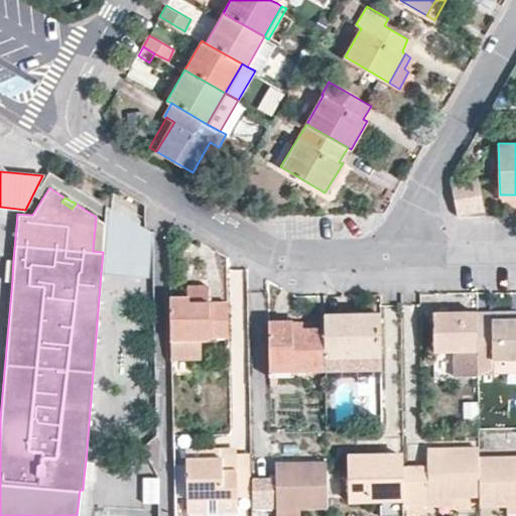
[(107,204),(106,223),(103,252),(101,273),(148,277),(151,232),(107,204)]
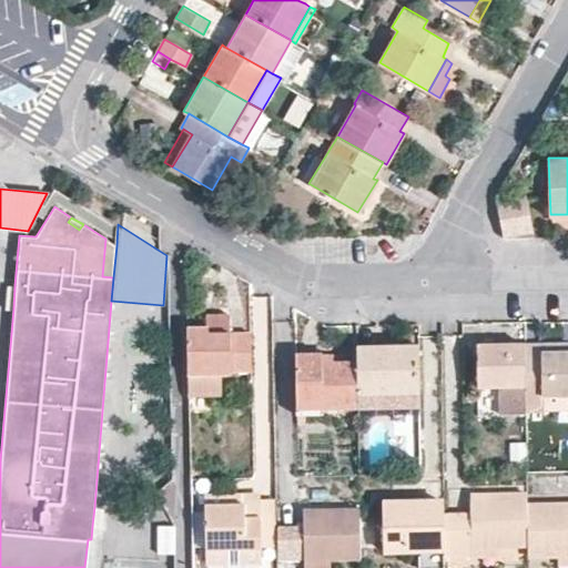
[(117,245),(105,239),(102,276),(113,277),(117,245)]
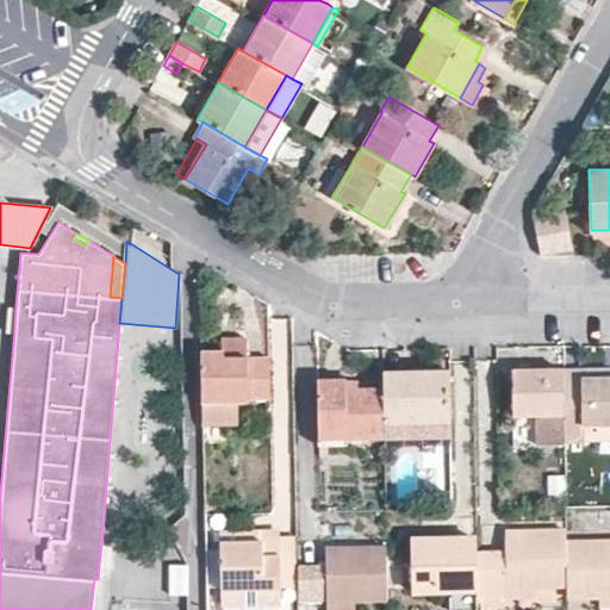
[(14,331),(16,306),(6,306),(4,330),(14,331)]
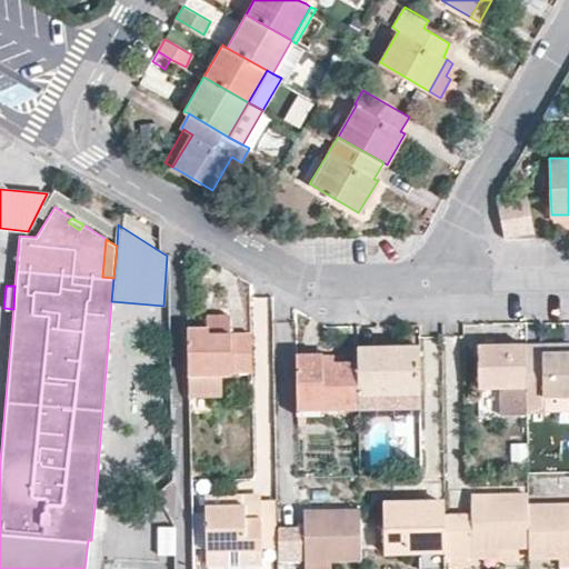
[(206,327),(188,328),(189,396),(220,395),(220,376),(232,375),(232,371),(251,371),(250,332),(231,332),(231,327),(219,327),(219,315),(206,315),(206,327)]
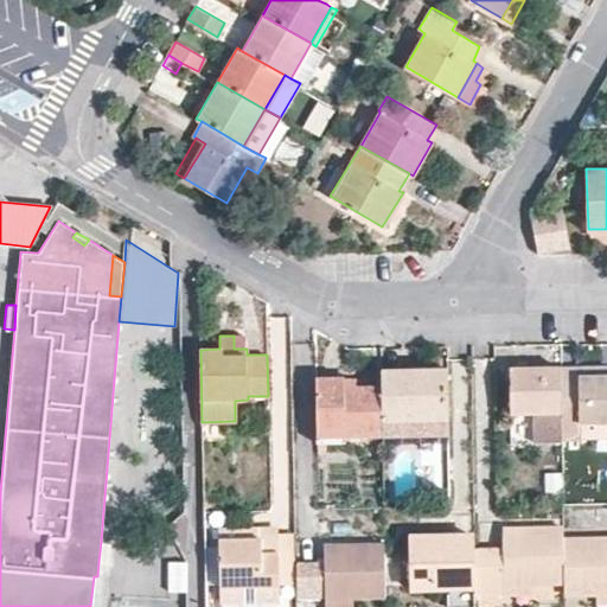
[(247,349),(246,336),(234,336),(234,349),(247,349)]
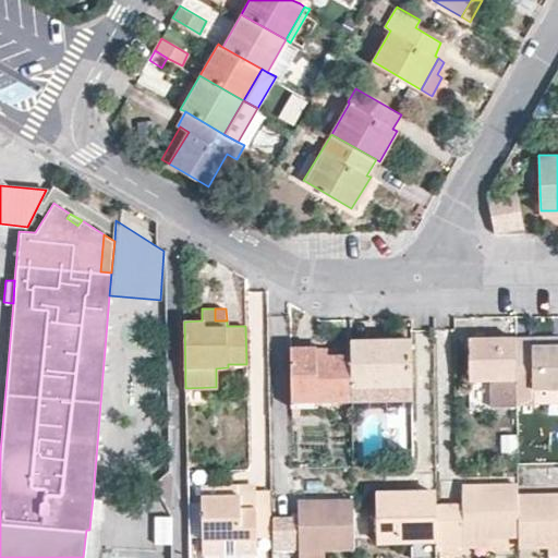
[(517,386),(517,337),(470,337),(470,379),(493,379),(493,403),(517,403),(517,386)]
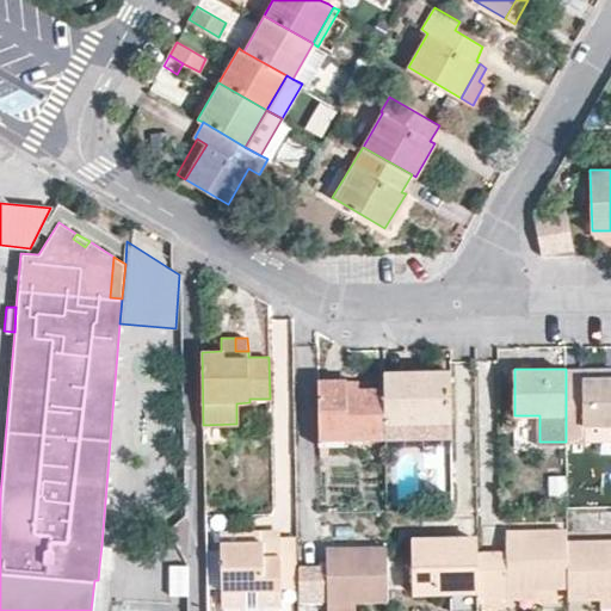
[(610,376),(608,377),(608,369),(566,369),(566,423),(586,423),(586,425),(610,424),(610,376)]
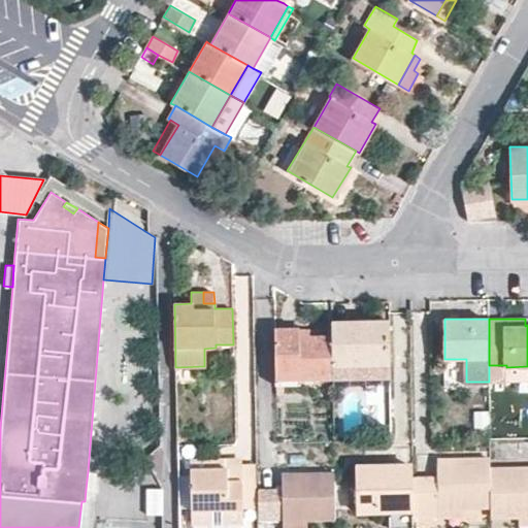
[(331,364),(331,377),(390,377),(390,363),(389,320),(330,321),(331,335),(331,364)]
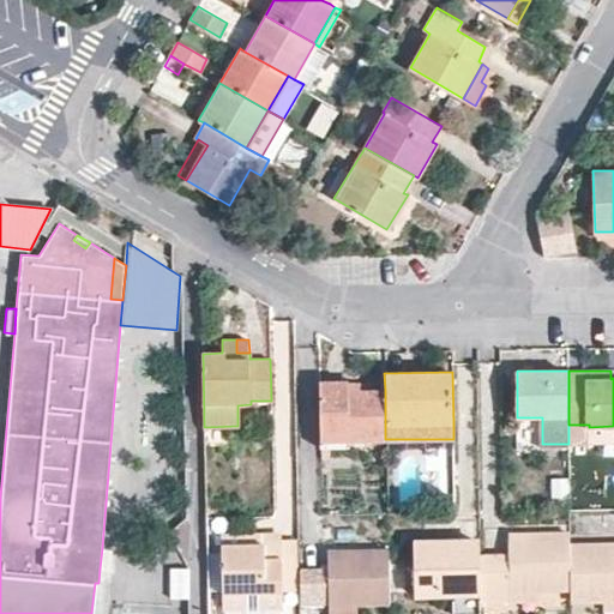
[(347,381),(319,383),(320,441),(385,439),(385,423),(385,390),(348,390),(347,381)]
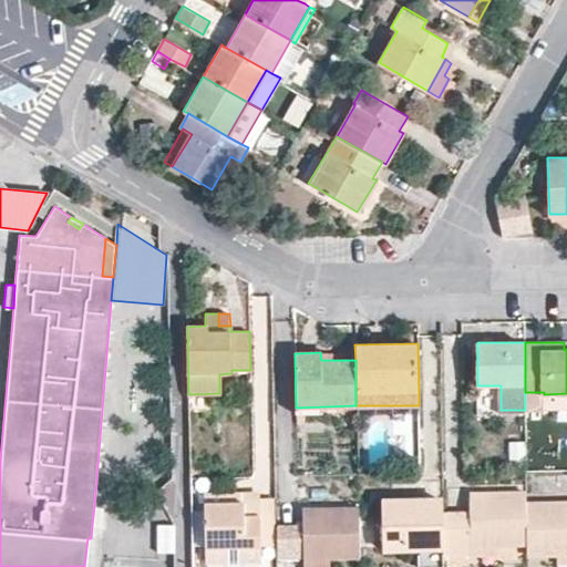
[(566,408),(566,393),(544,394),(545,409),(566,408)]
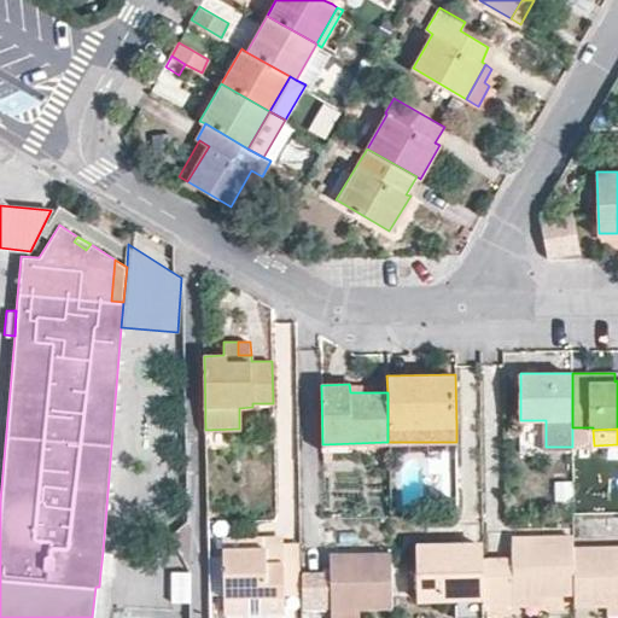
[(575,506),(575,483),(555,483),(555,506),(575,506)]
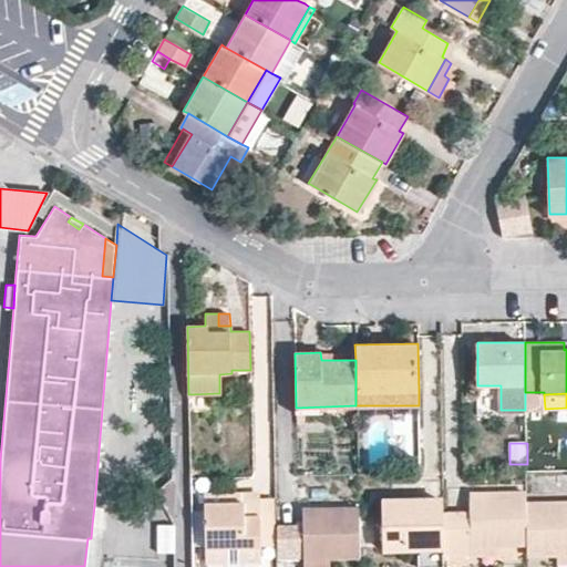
[(205,493),(205,504),(245,504),(244,492),(205,493)]
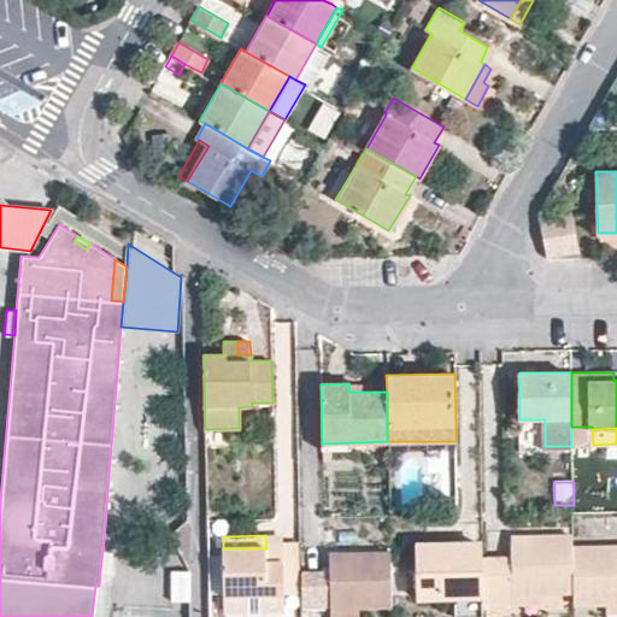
[(266,548),(223,548),(224,595),(282,595),(282,535),(265,535),(266,548)]
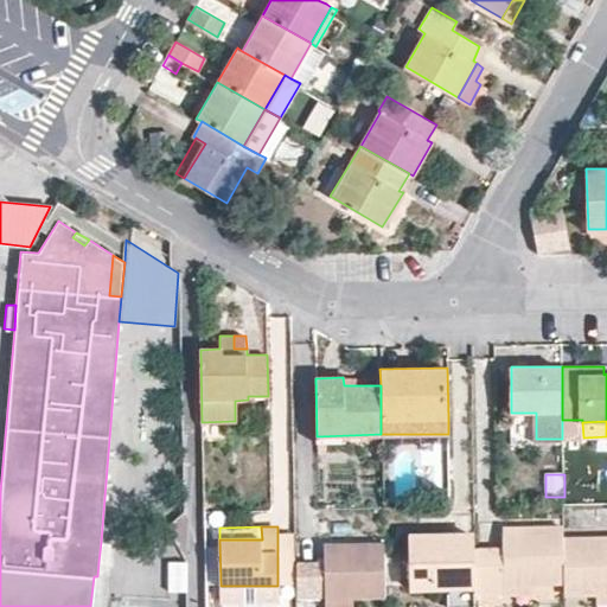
[(563,538),(563,526),(503,528),(504,547),(474,548),(474,587),(475,593),(534,593),(534,583),(564,583),(563,538)]
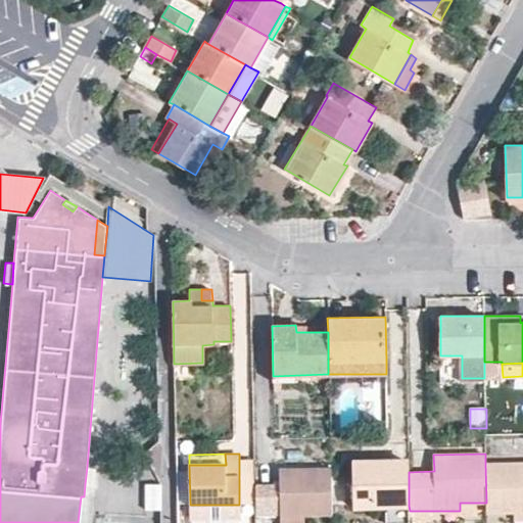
[(409,506),(409,472),(409,460),(352,462),(353,507),(409,506)]
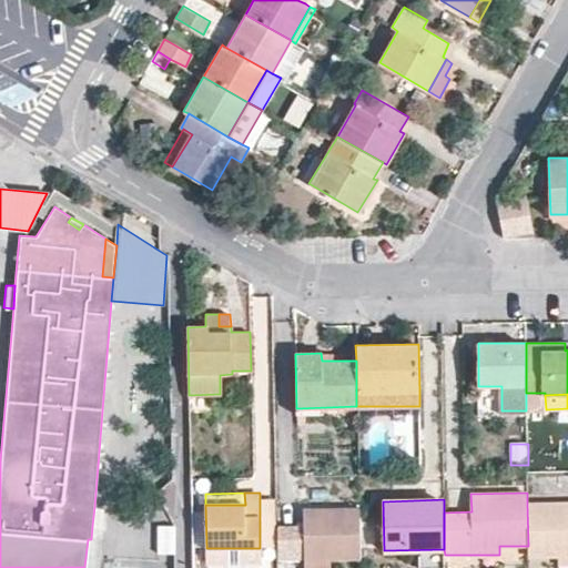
[(567,504),(527,504),(528,546),(528,555),(558,555),(567,554),(567,504)]
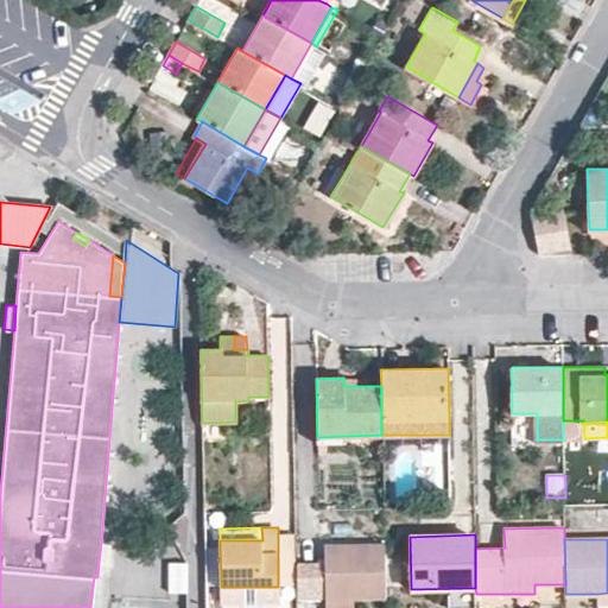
[(113,544),(101,543),(99,563),(111,564),(113,544)]
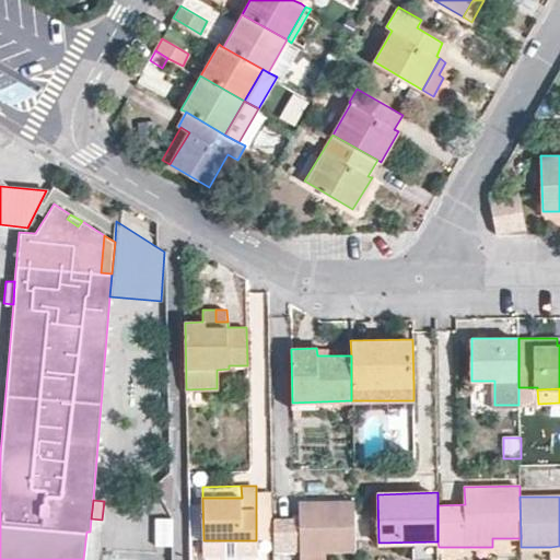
[(354,548),(354,501),(299,502),(299,505),(299,514),(273,514),(275,549),(300,549),(299,559),(326,559),(326,549),(354,548)]
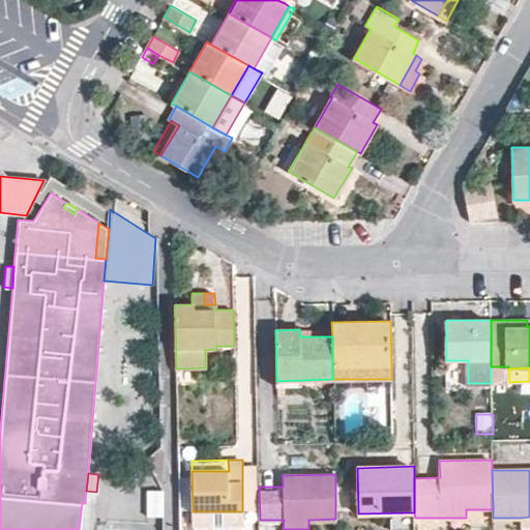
[(164,516),(164,490),(148,490),(148,516),(164,516)]
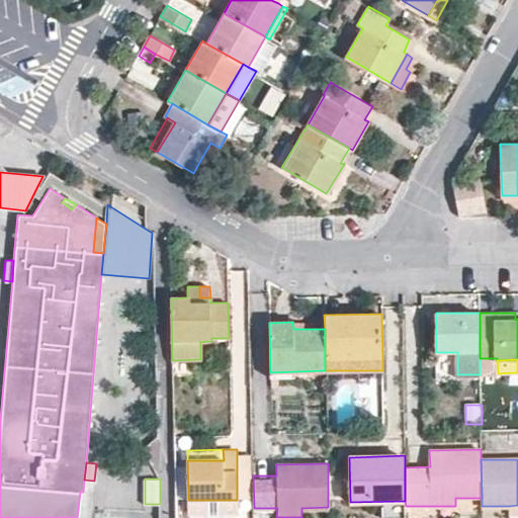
[(239,513),(237,500),(188,500),(188,514),(239,513)]
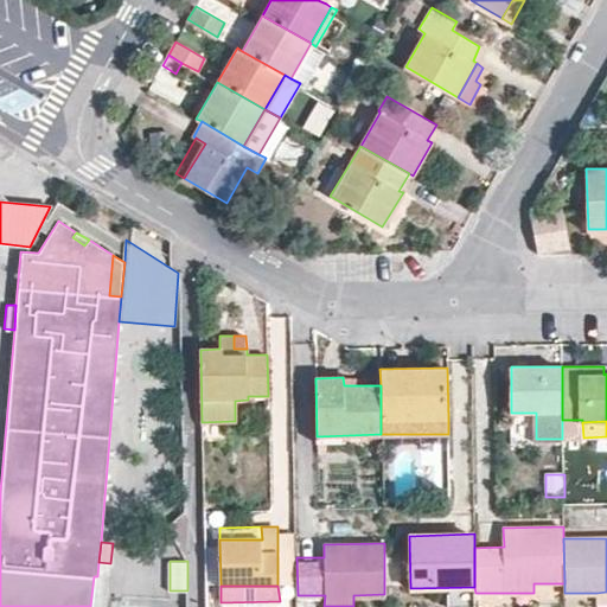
[(606,592),(596,593),(595,602),(606,601),(606,592)]
